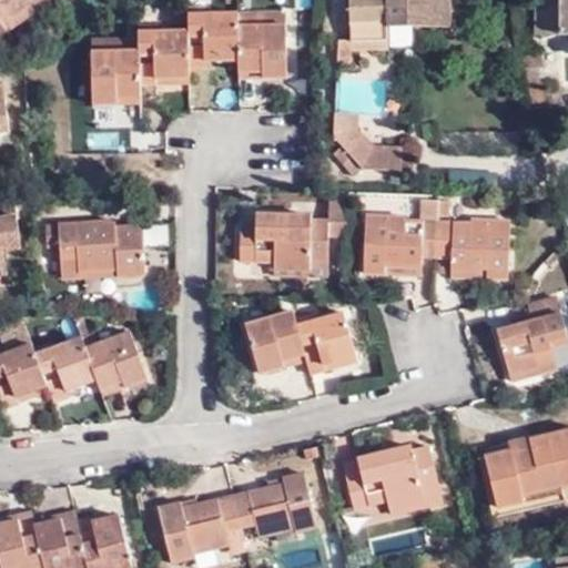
[(0,0),(0,30),(4,28),(7,31),(52,2),(50,0),(0,0)]
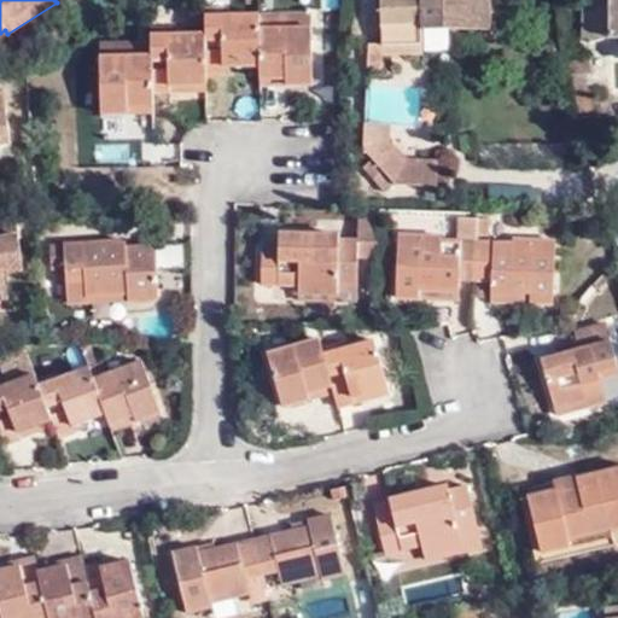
[(379,39),(417,40),(418,27),(488,29),(489,0),(379,0),(378,39),(379,39)]
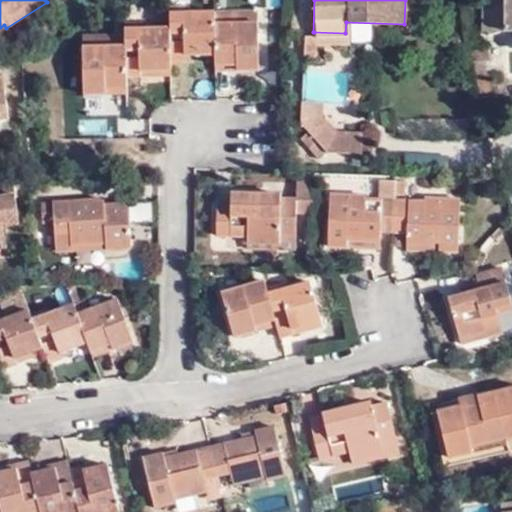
[(511,0),(482,0),(482,30),(511,30),(511,0)]
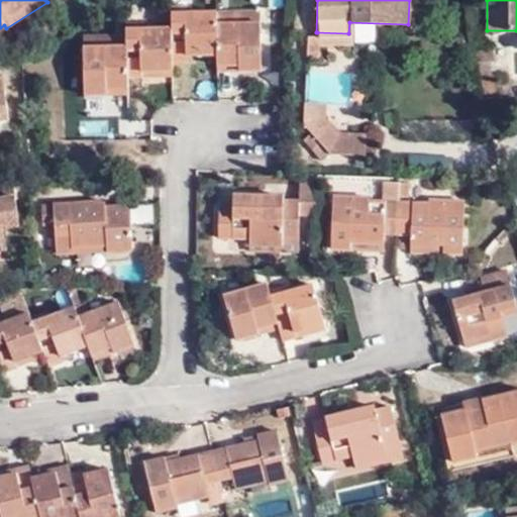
[(218,19),(218,8),(172,8),(173,24),(125,25),(126,43),(84,43),(86,94),(109,94),(109,88),(129,88),(129,74),(138,73),(138,67),(175,68),(175,60),(187,60),(187,54),(217,54),(217,65),(240,65),(240,70),(264,69),(263,18),(218,19)]
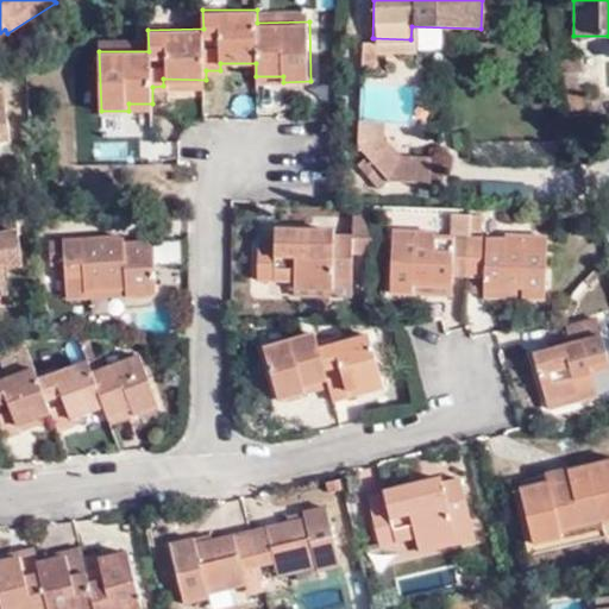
[(308,10),(257,10),(257,23),(309,22),(308,10)]
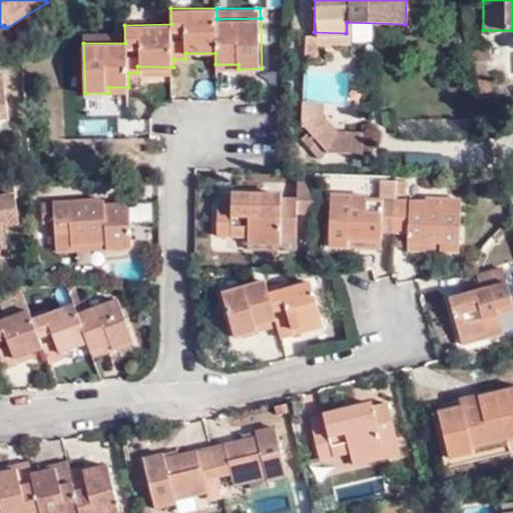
[(314,52),(314,40),(315,32),(314,32),(304,32),(302,52),(314,52)]
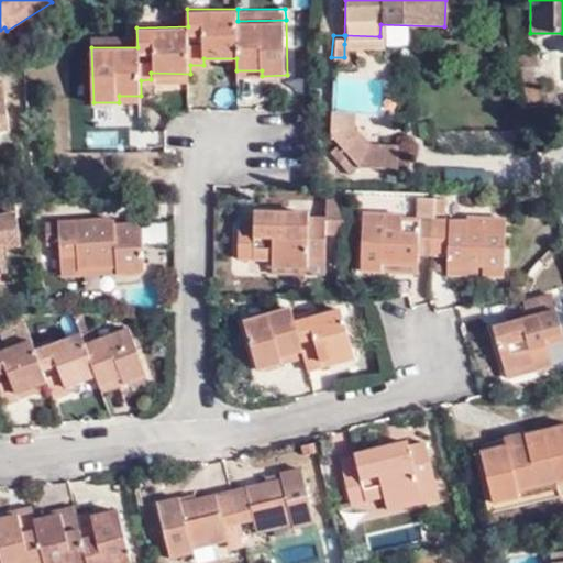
[(379,46),(379,36),(345,35),(344,44),(379,46)]
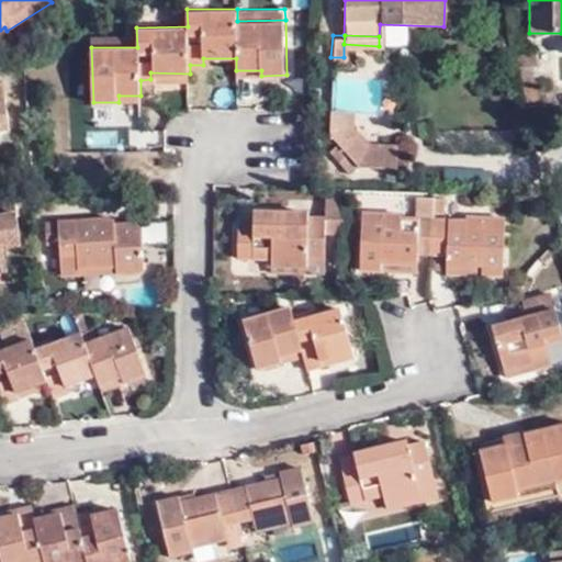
[(543,142),(560,134),(557,124),(550,126),(532,65),(538,64),(537,47),(515,48),(543,142)]
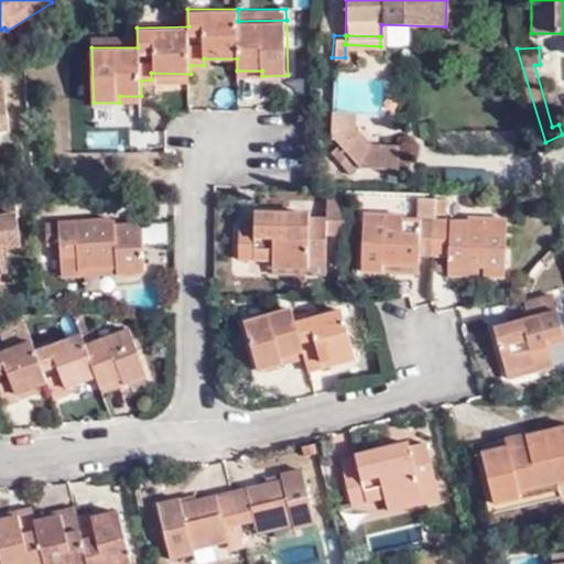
[(349,122),(350,108),(327,106),(326,131),(333,140),(345,130),(359,148),(373,149),(372,143),(365,141),(349,122)]
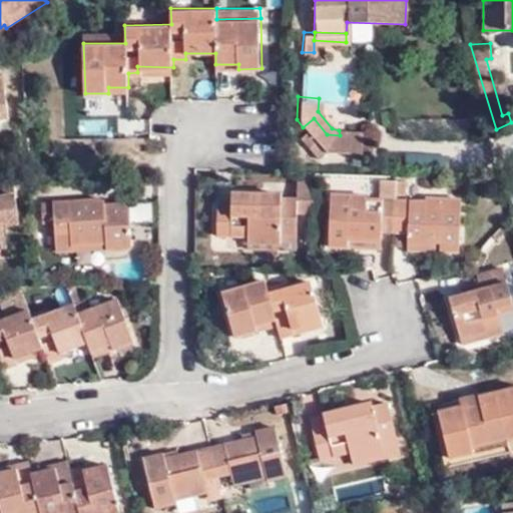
[(357,131),(339,130),(340,135),(327,134),(314,118),(303,127),(296,132),(304,143),(312,138),(320,148),(356,151),(357,131)]
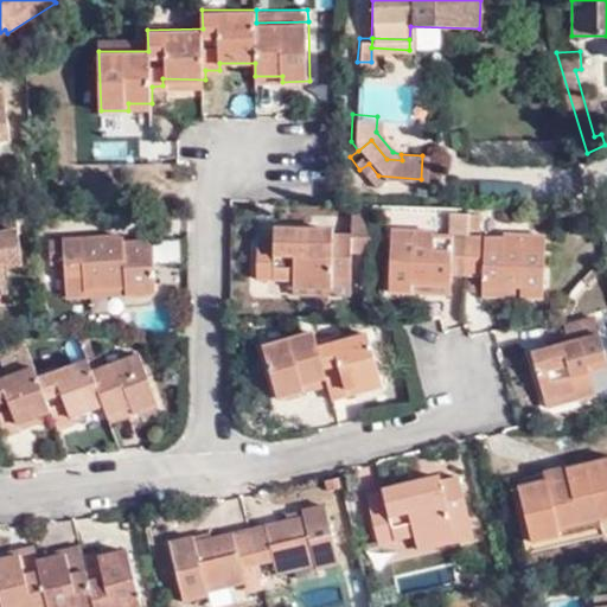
[(94,141),(94,158),(127,158),(126,141),(94,141)]
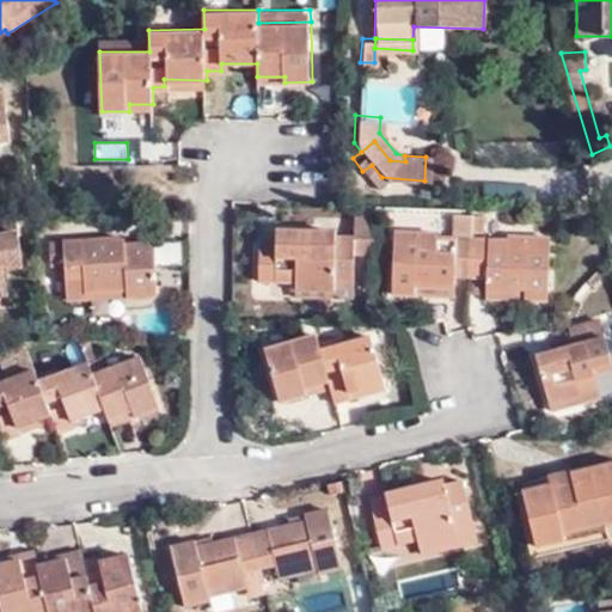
[(372,230),(372,202),(355,201),(354,228),(372,230)]
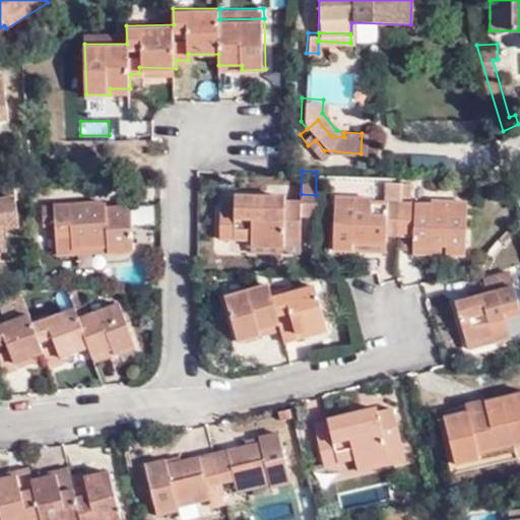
[(13,181),(0,183),(0,249),(7,249),(5,229),(4,221),(19,219),(13,181)]
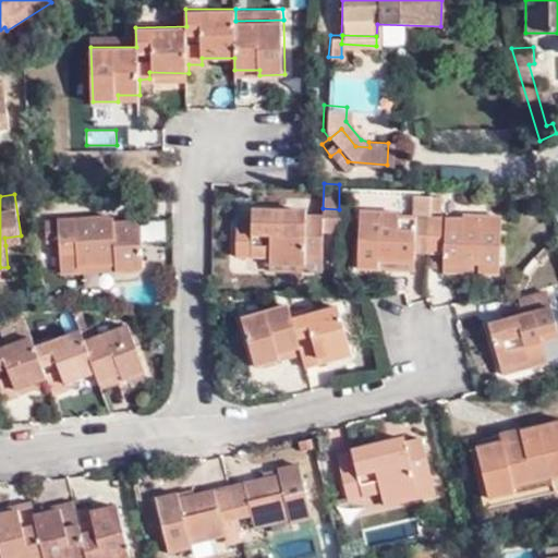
[(319,265),(322,229),(323,214),(306,213),(306,208),(252,206),(251,220),(235,220),(234,256),(267,257),(267,264),(319,265)]
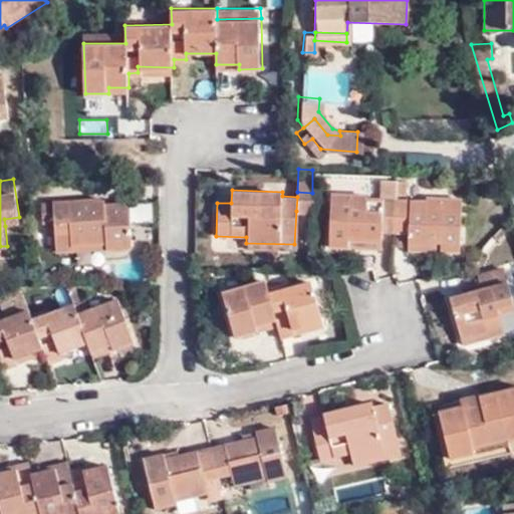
[(440,244),(440,252),(460,253),(463,199),(425,197),(425,199),(367,197),(367,193),(329,191),(326,246),(346,247),(346,240),(379,241),(380,232),(406,233),(406,242),(440,244)]
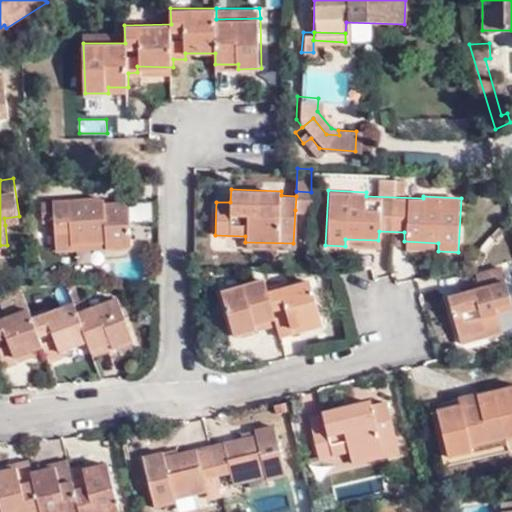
[(310,210),(311,192),(296,191),(296,196),(295,210),(310,210)]
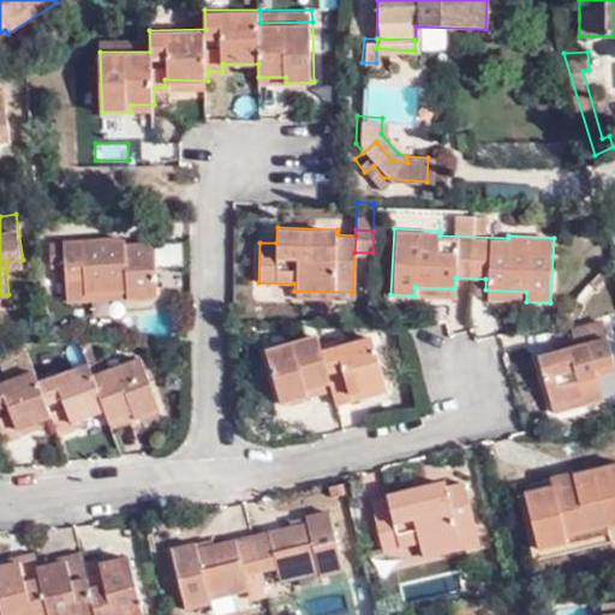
[(125,236),(51,238),(52,261),(67,260),(70,297),(127,294),(133,298),(144,299),(153,296),(159,291),(157,238),(125,240),(125,236)]
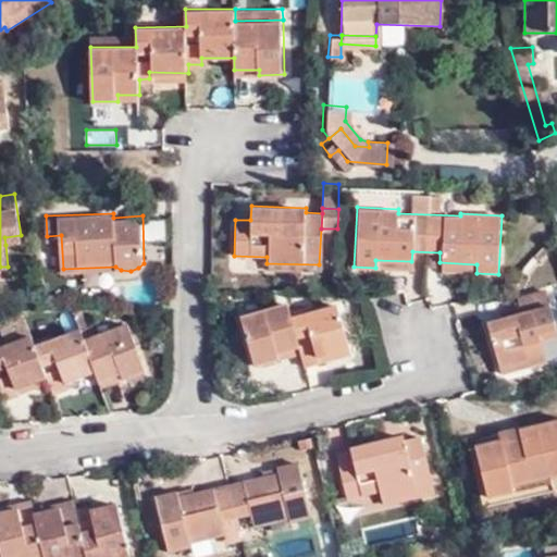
[(22,243),(21,235),(4,237),(5,245),(22,243)]
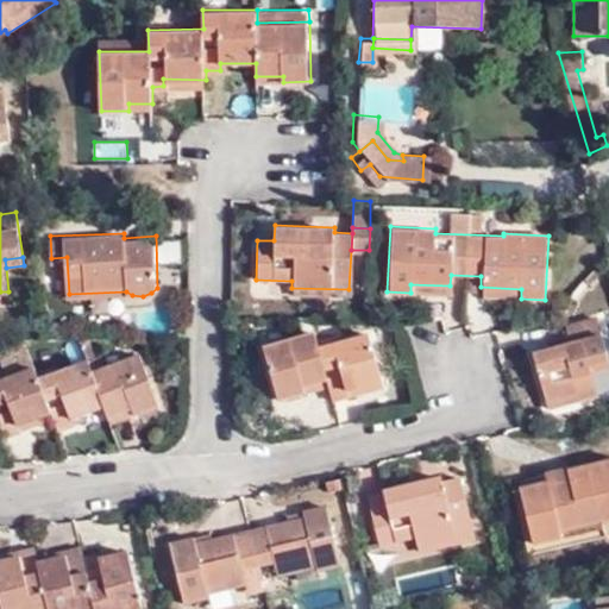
[(410,284),(410,293),(450,294),(450,286),(410,284)]
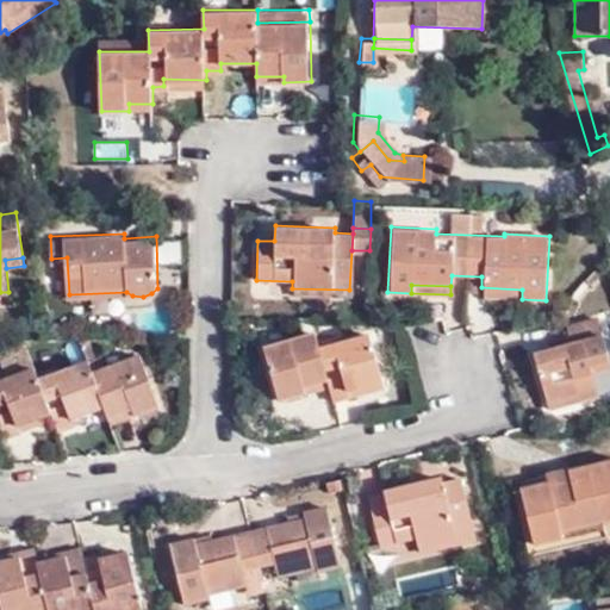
[(481,297),(522,299),(522,290),(481,287),(481,297)]
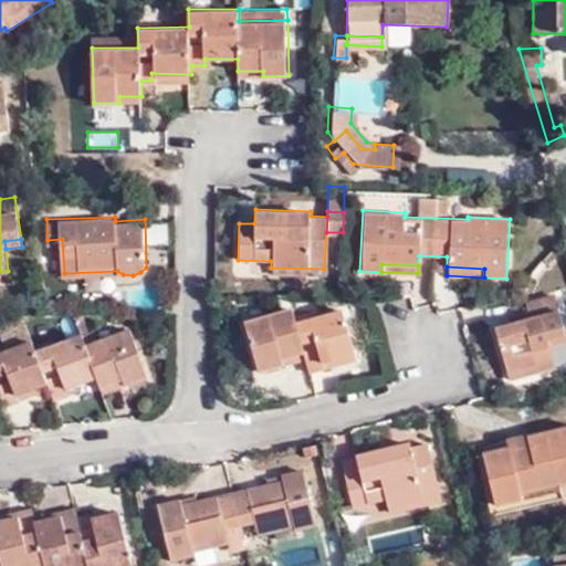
[(565,335),(555,293),(524,301),(525,311),(506,315),(509,324),(494,327),(507,379),(554,368),(549,346),(565,342),(565,335)]
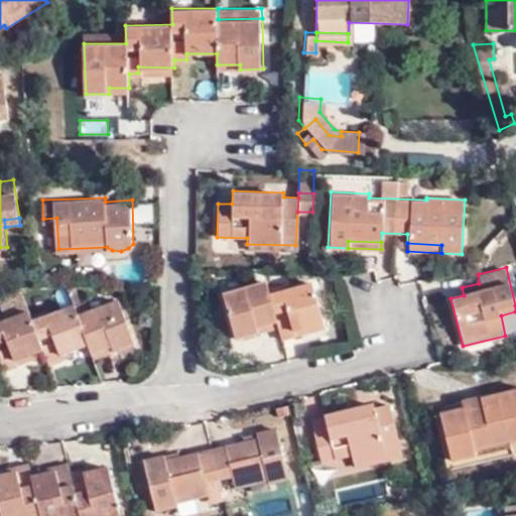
[(266,279),(221,291),(235,339),(258,332),(256,326),(276,320),(281,340),(293,337),(291,332),(323,323),(311,280),(270,291),(266,279)]
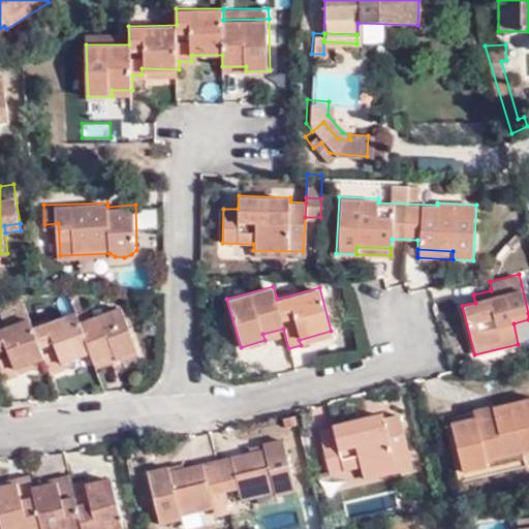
[(0,307),(23,301),(20,292),(0,299),(0,307)]
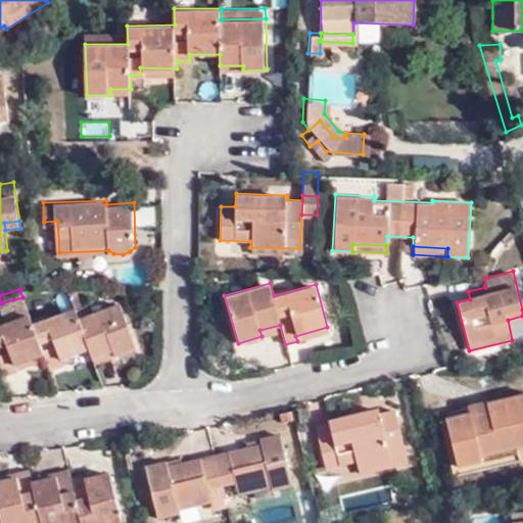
[(32,321),(22,297),(0,303),(0,310),(0,311),(3,321),(0,322),(0,367),(3,375),(17,370),(15,364),(44,353),(50,370),(64,365),(61,358),(89,348),(93,360),(113,351),(114,357),(138,348),(120,300),(77,316),(74,306),(32,321)]
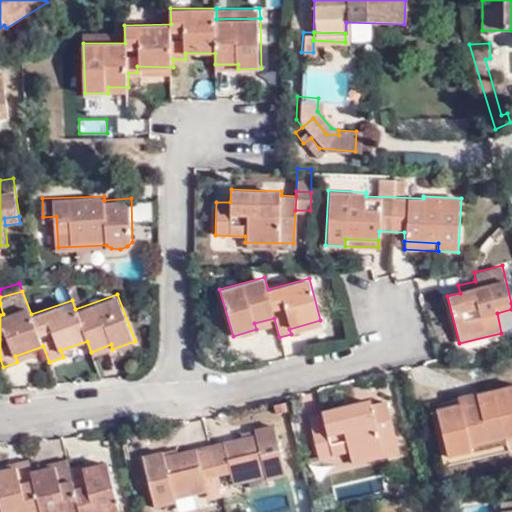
[(511,386),(477,396),(479,403),(461,408),(460,405),(435,412),(449,466),(508,450),(505,440),(511,437),(511,386)]
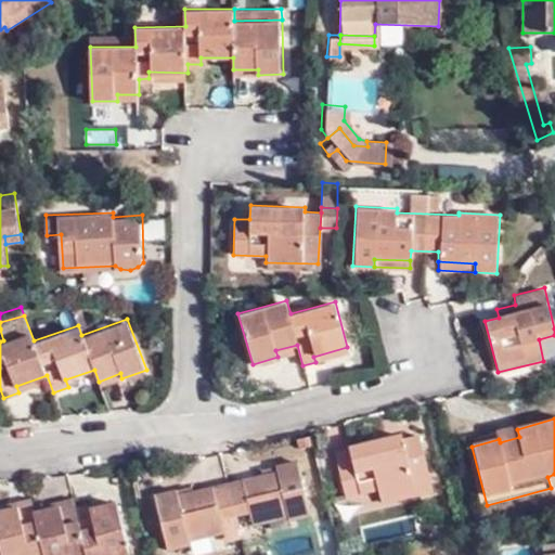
[(519,437),(517,429),(516,426),(497,431),(499,439),(500,442),(519,437)]
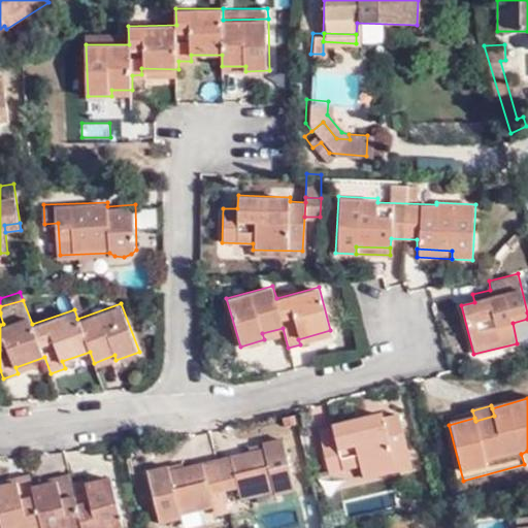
[(317,429),(327,472),(358,464),(361,477),(410,466),(398,415),(383,418),(381,413),(331,424),(331,426),(317,429)]
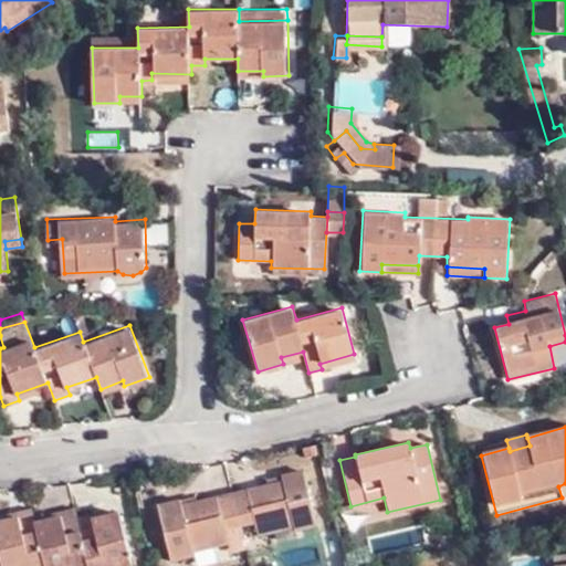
[(302,469),(279,474),(279,479),(180,503),(178,498),(156,502),(169,561),(192,555),(191,549),(228,543),(223,530),(252,523),(254,536),(292,528),(292,531),(315,525),(302,469)]
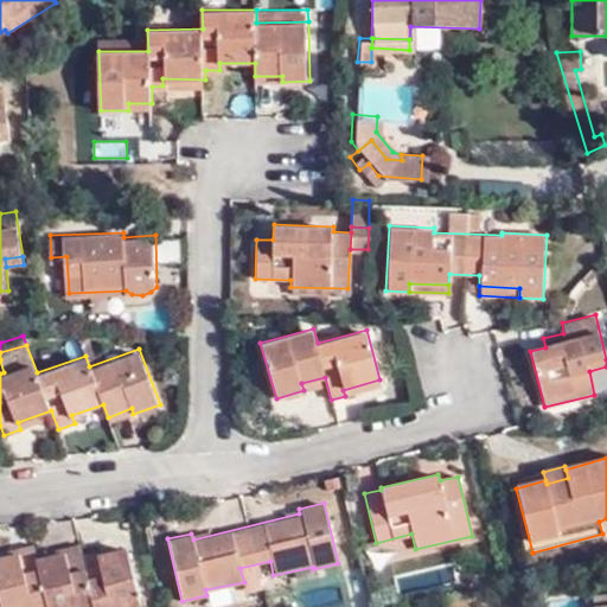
[(32,549),(0,557),(0,606),(44,606),(46,606),(89,606),(94,606),(93,606),(134,606),(140,606),(126,548),(81,558),(78,548),(36,558),(32,549)]
